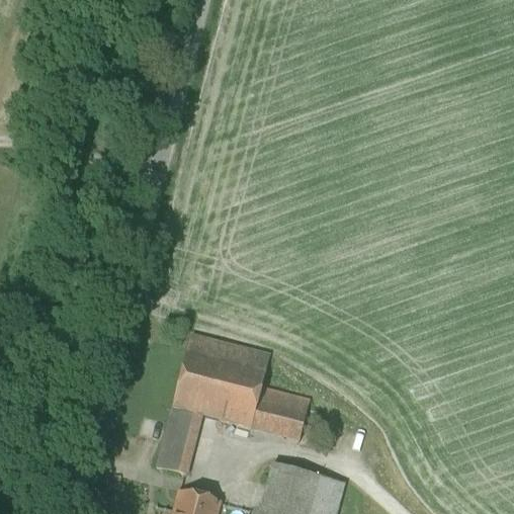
[(271,354),(193,334),(189,351),(266,371),(268,364),(269,359),(271,354)]
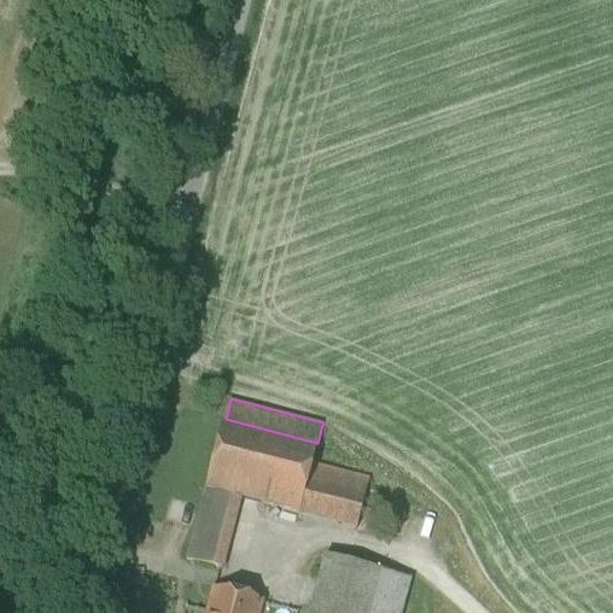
[(317,443),(226,419),(209,485),(240,494),(299,508),(313,460),(314,455),(317,443)]
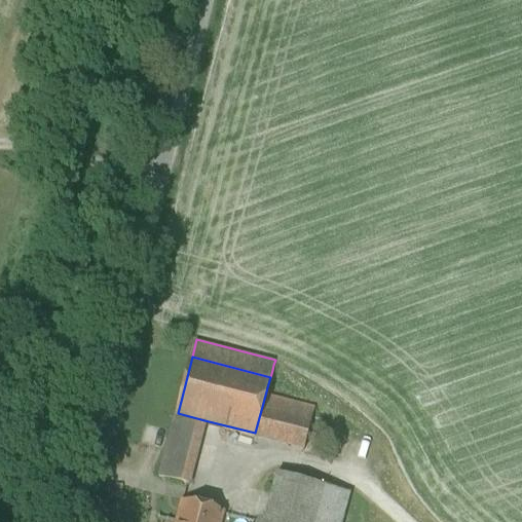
[(313,404),(266,392),(255,433),(303,445),(313,404)]
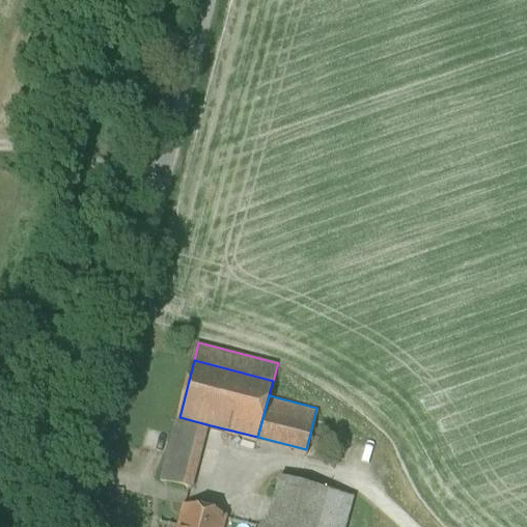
[(206,424),(179,417),(174,434),(170,452),(164,477),(191,484),(190,487),(192,487),(206,424)]
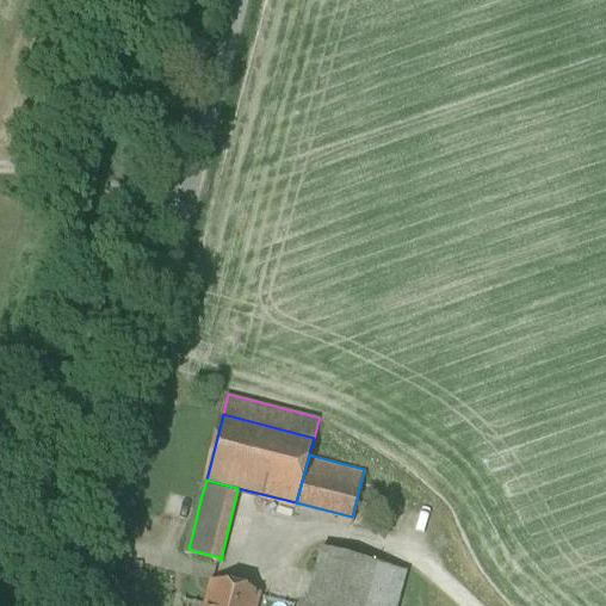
[(196,520),(201,499),(179,493),(173,514),(196,520)]
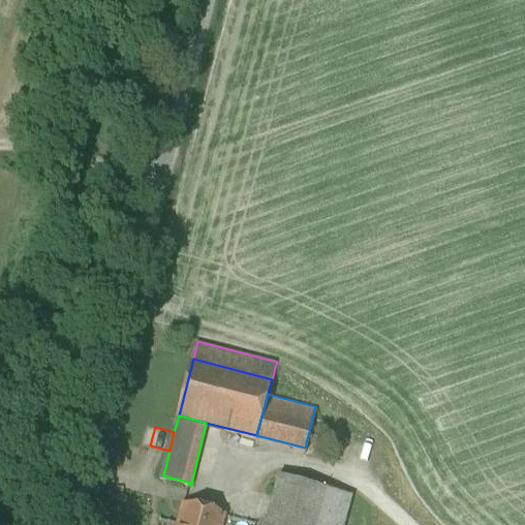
[(343,524),(352,491),(279,472),(266,524),(343,524)]
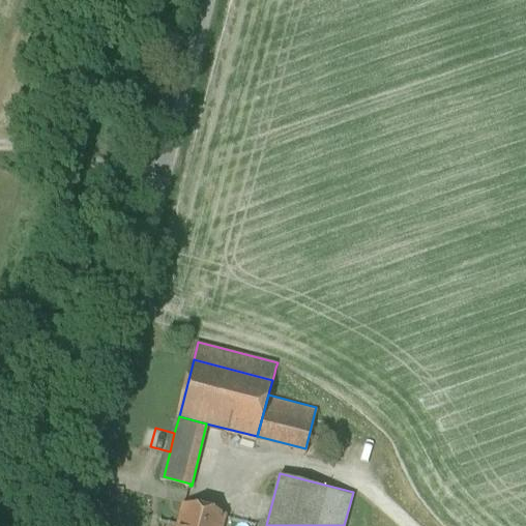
[(223,525),(226,514),(187,504),(188,502),(186,502),(180,525),(223,525)]
